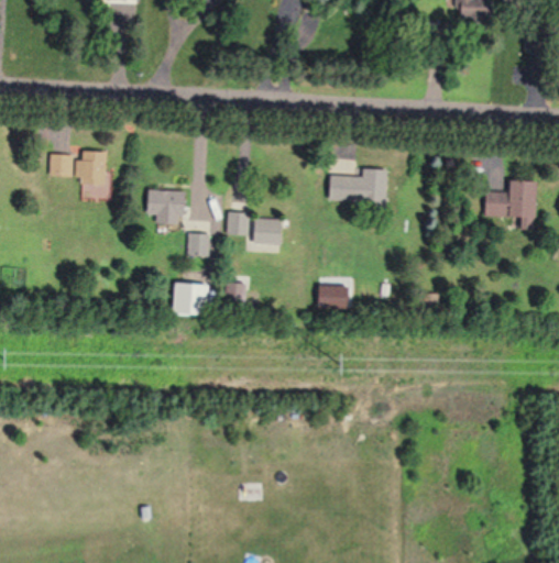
[(108,152),(77,151),(77,155),(50,154),(48,176),(80,177),(80,196),(107,197),(108,152)]
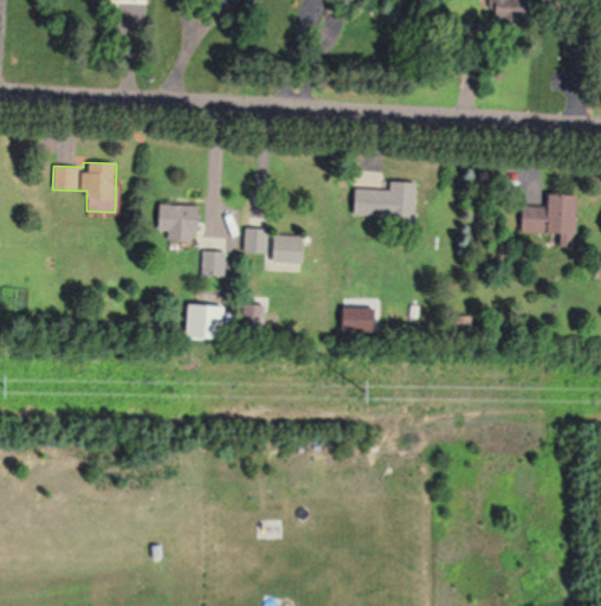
[(354,187),(353,216),(415,218),(418,182),(392,182),(391,189),(354,187)]
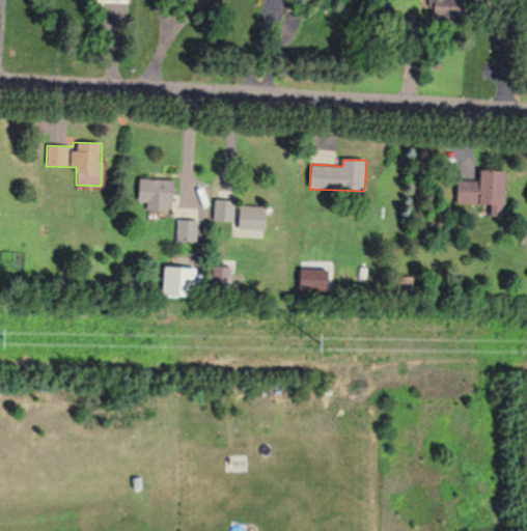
[(506,171),(482,170),(481,182),(459,182),(458,205),(492,206),(491,216),(505,216),(506,171)]
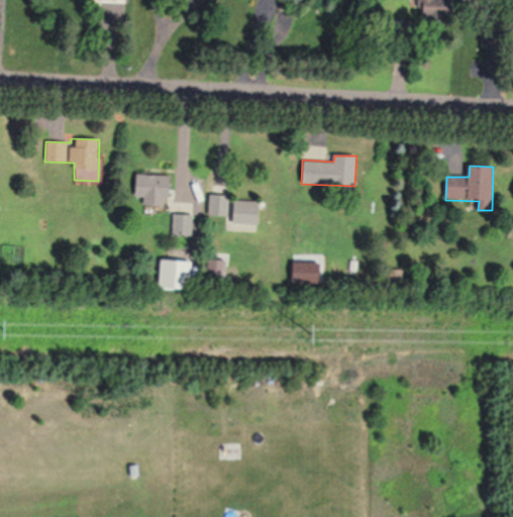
[(165,196),(172,196),(172,176),(137,176),(137,197),(145,197),(145,206),(165,206),(165,196)]
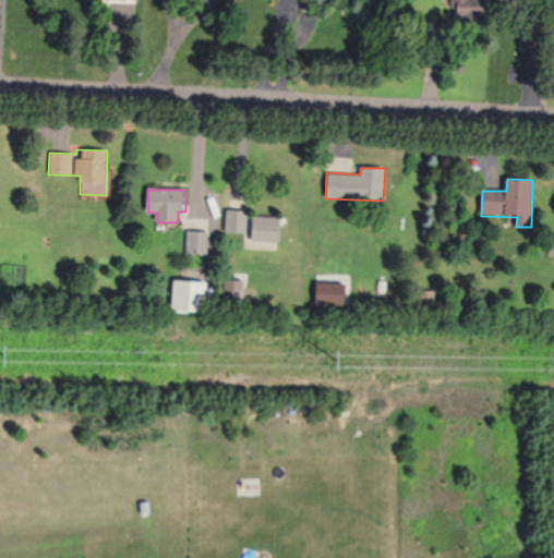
[(247,210),(224,210),(224,233),(247,233),(247,210)]
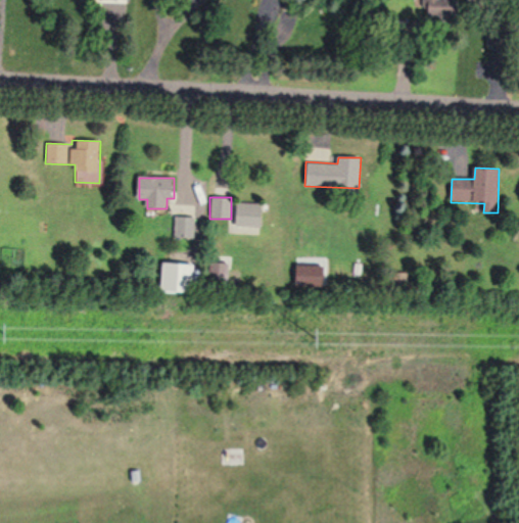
[(235,227),(263,227),(263,216),(251,216),(251,206),(235,206),(235,227)]
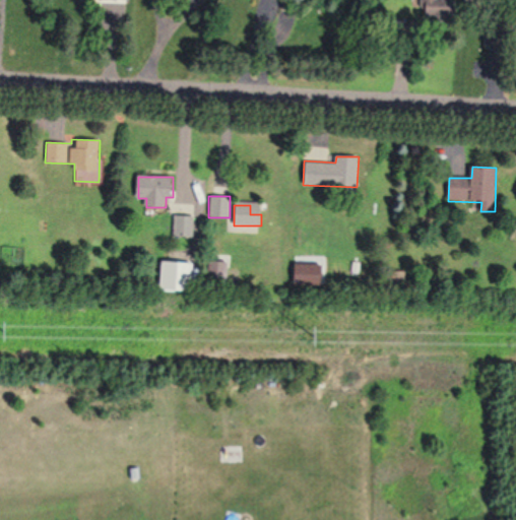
[(193,237),(193,215),(175,215),(175,237),(193,237)]
